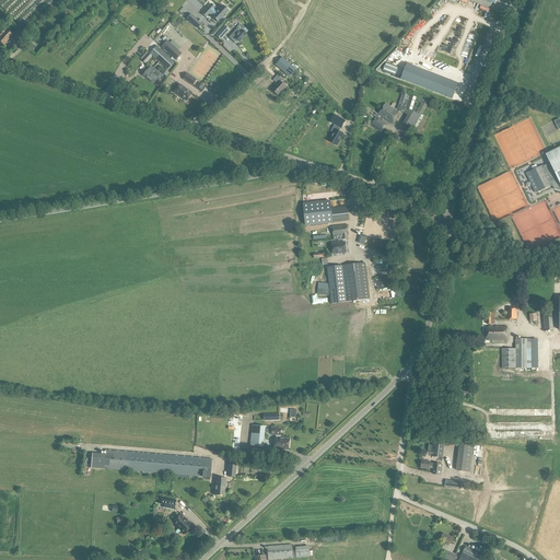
[(293,14),(296,7),(278,0),(268,0),(267,6),(282,11),(293,14)]
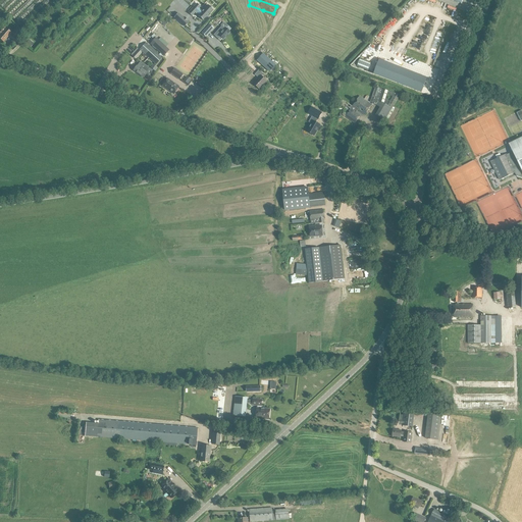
[(199,8),(196,6),(190,12),(194,15),(198,10),(201,13),(200,15),(204,19),(209,13),(210,13),(214,8),(209,4),(204,10),(200,7),(199,8)]
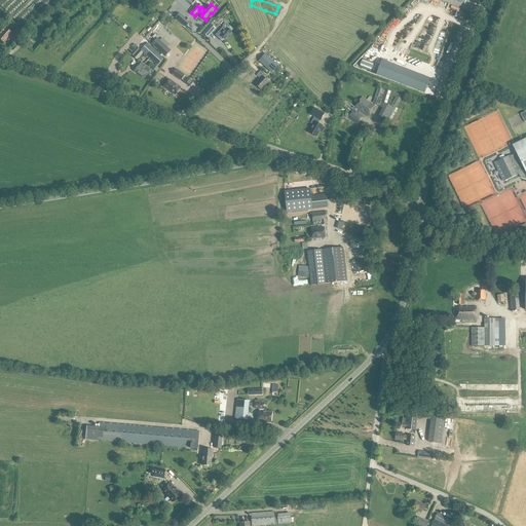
[(443,20),(439,20),(440,13),(437,13),(437,9),(436,5),(434,11),(429,10),(427,11),(434,12),(435,14),(427,17),(433,19),(433,20),(436,17),(435,23),(430,22),(427,23),(440,25),(438,22),(443,23),(443,20)]
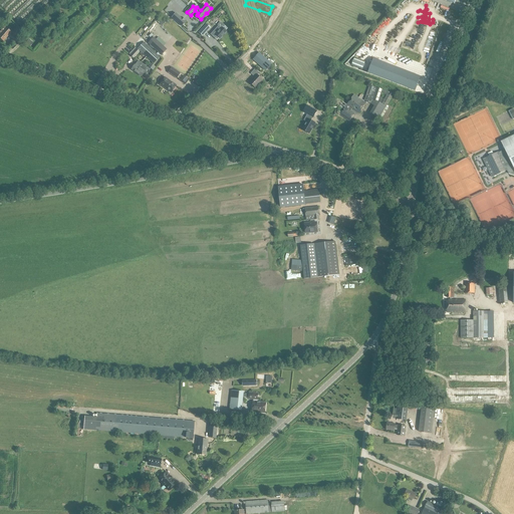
[(177,12),(173,16),(183,25),(187,21),(186,20),(187,19),(183,16),(183,17),(177,12)]
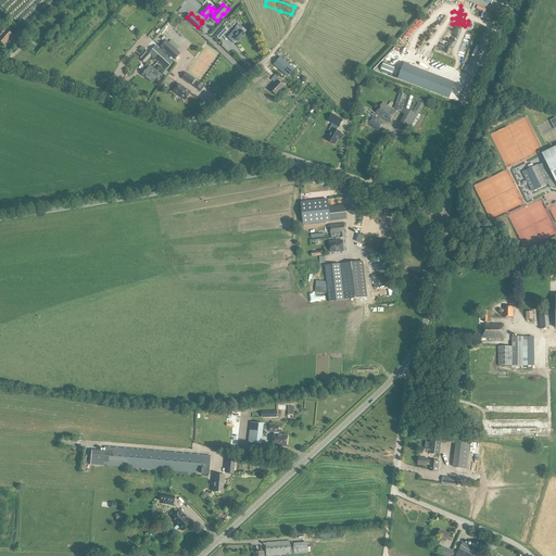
[(27,25),(24,28),(22,32),(20,28),(13,36),(20,42),(32,28),(27,25)]
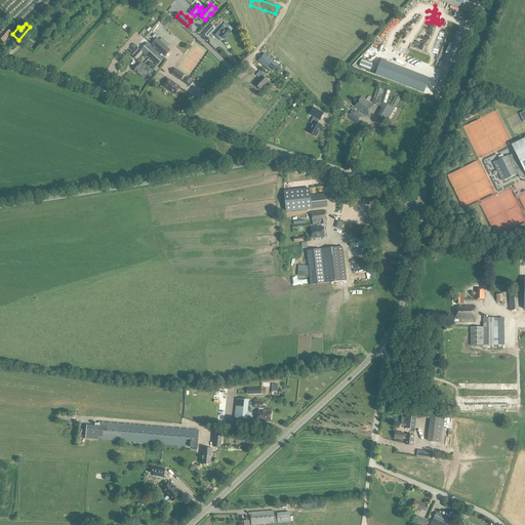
[(3,26),(0,29),(0,38),(4,42),(11,33),(12,31),(9,29),(8,31),(3,26)]
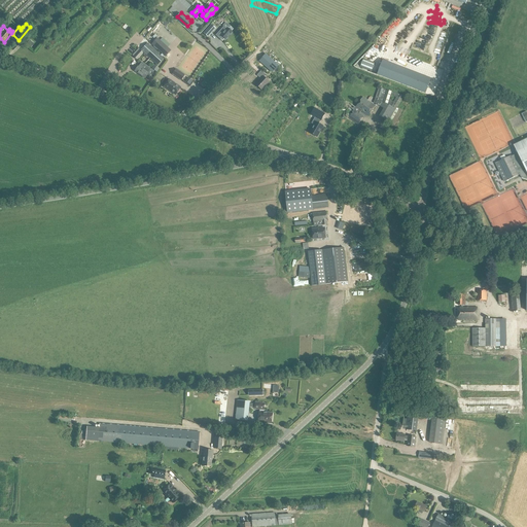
[(214,31),(209,27),(203,33),(208,37),(214,31)]
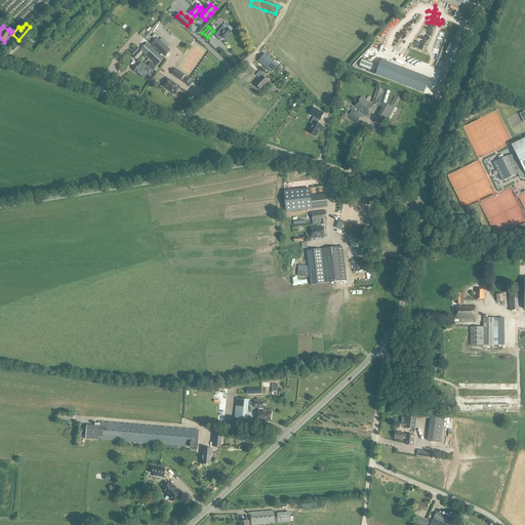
[(218,34),(225,39),(231,32),(225,27),(218,34)]
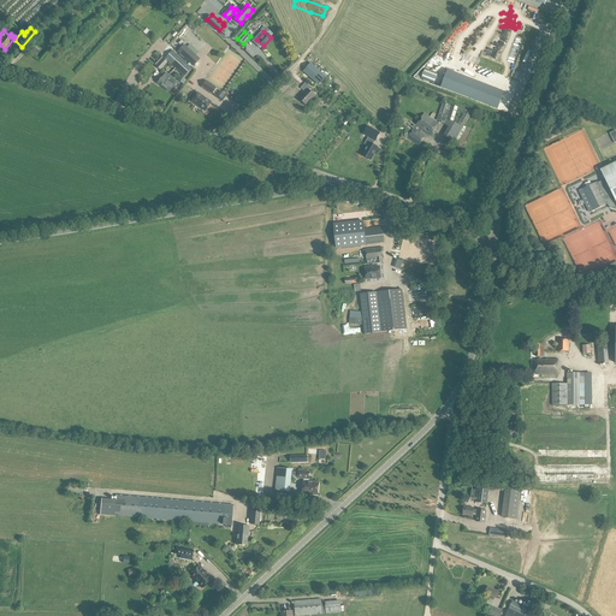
[(342,37),(330,60),(338,64),(350,42),(342,37)]
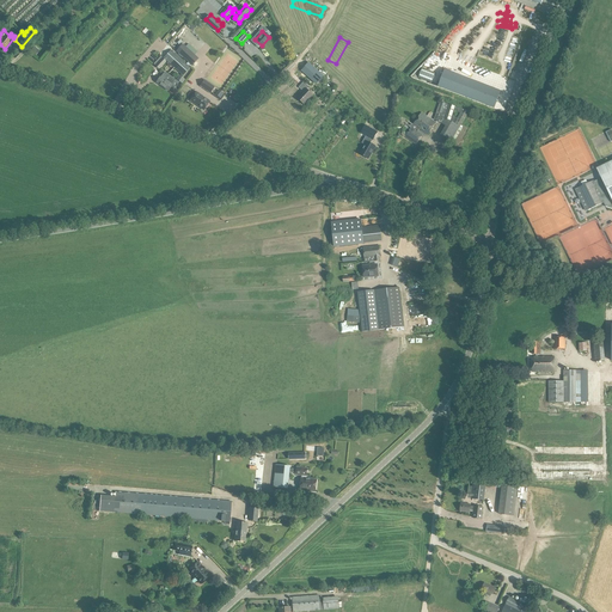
[(199,59),(183,44),(176,51),(193,66),(199,59)]
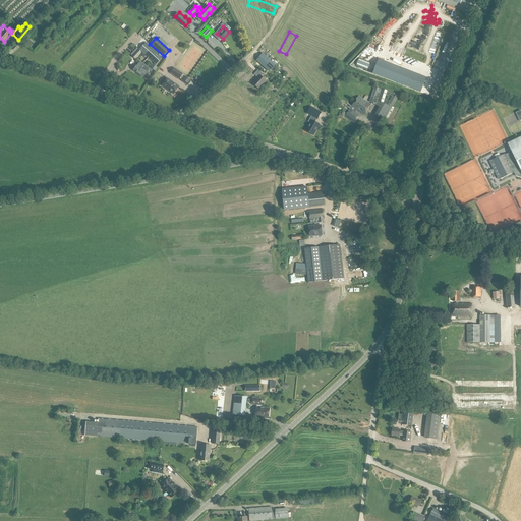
[(179,51),(183,46),(178,41),(173,46),(179,51)]
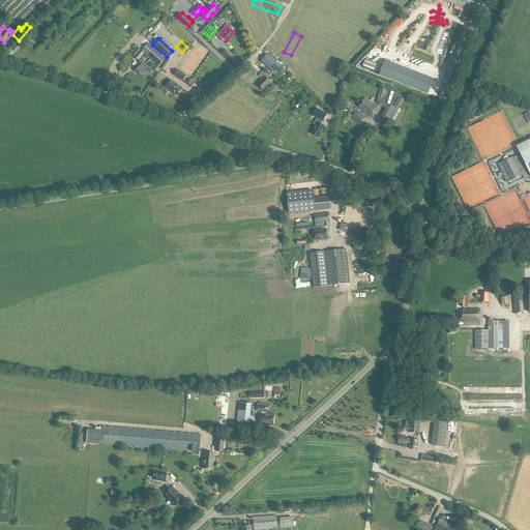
[(158,65),(165,59),(148,42),(142,50),(158,65)]
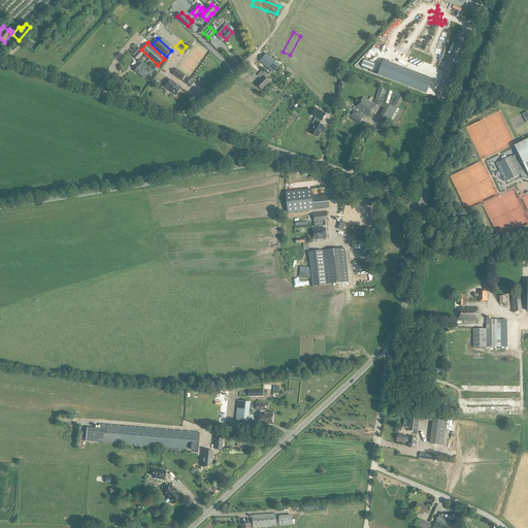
[(135,55),(134,56),(133,57),(136,60),(143,53),(139,50),(139,51),(135,55)]
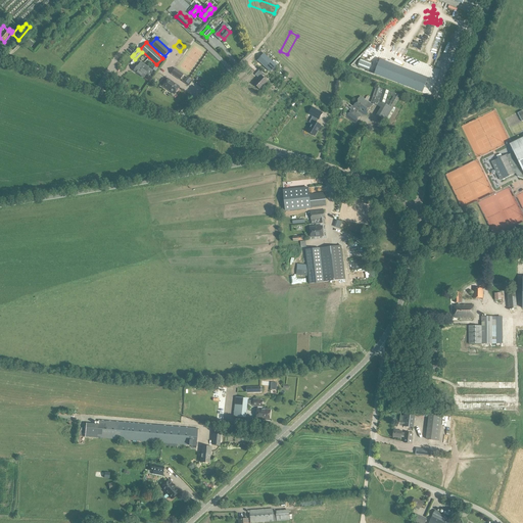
[(277,65),(264,54),(257,60),(271,73),(277,65)]
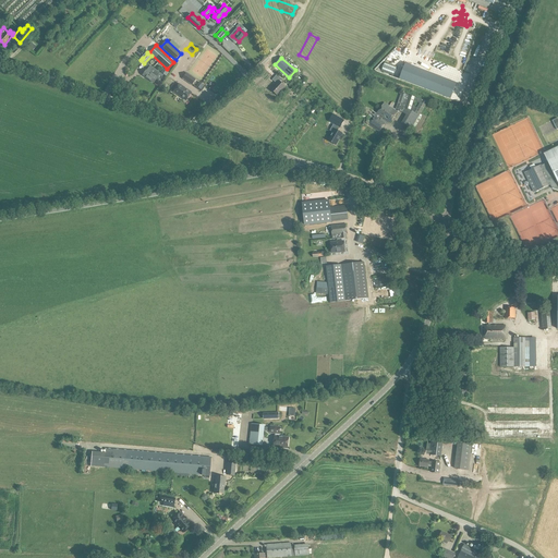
[(405,63),(399,80),(450,99),(457,83),(426,72),(405,63)]
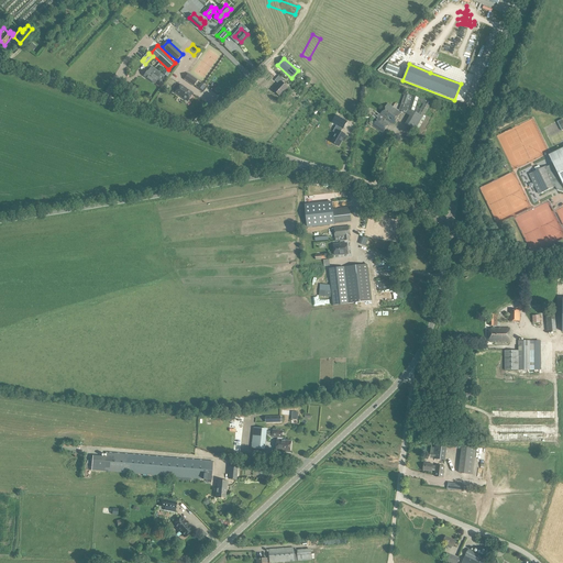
[(161,76),(150,67),(143,76),(155,84),(161,76)]
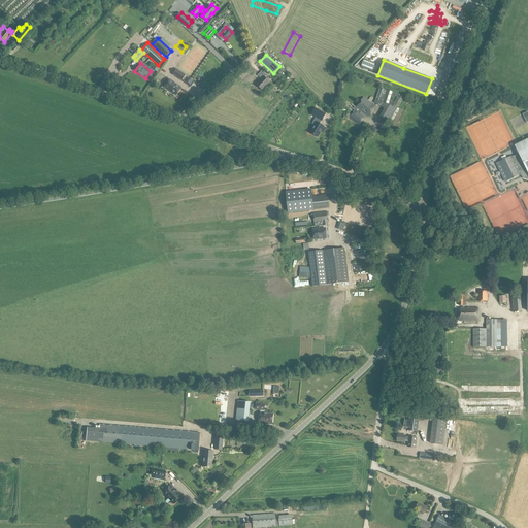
[(176,69),(172,74),(180,80),(185,75),(176,69)]
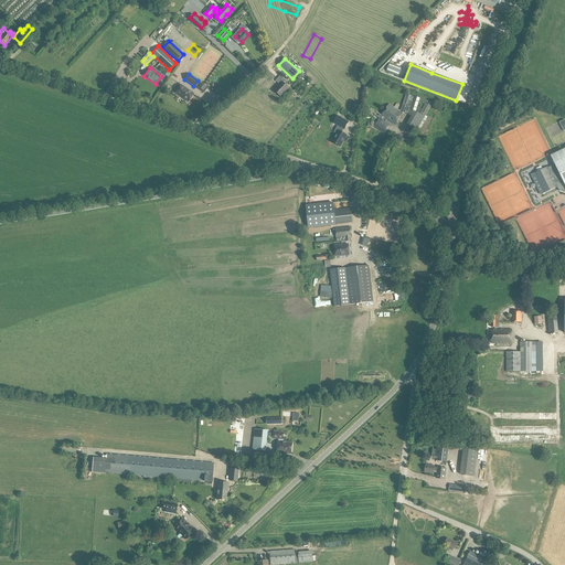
[(275,91),(280,96),(288,88),(286,85),(288,83),(280,76),(276,81),(279,84),(277,86),(278,87),(275,91)]
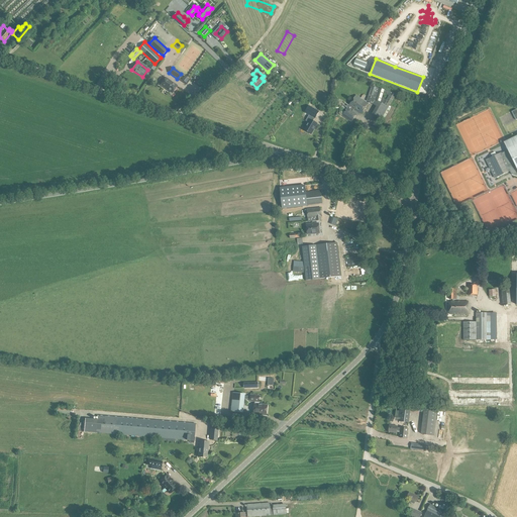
[(294,91),(302,96),(311,79),(302,75),(294,91)]
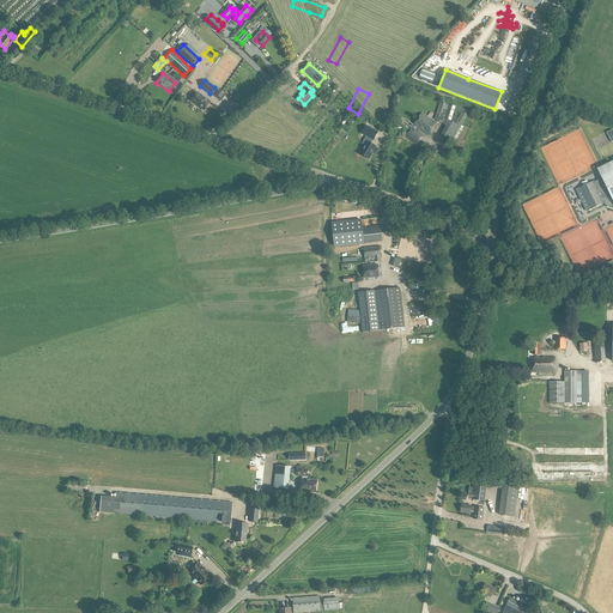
[(196,92),(190,101),(204,110),(210,102),(196,92)]
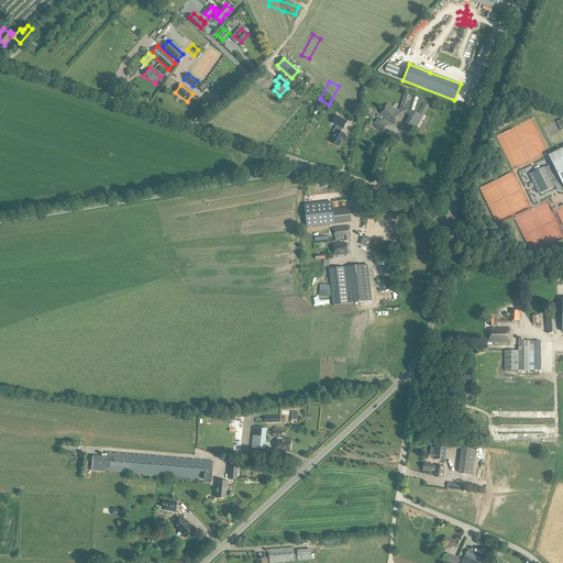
[(407,110),(411,96),(405,94),(399,110),(403,112),(401,113),(405,116),(406,112),(410,116),(412,111),(407,110)]
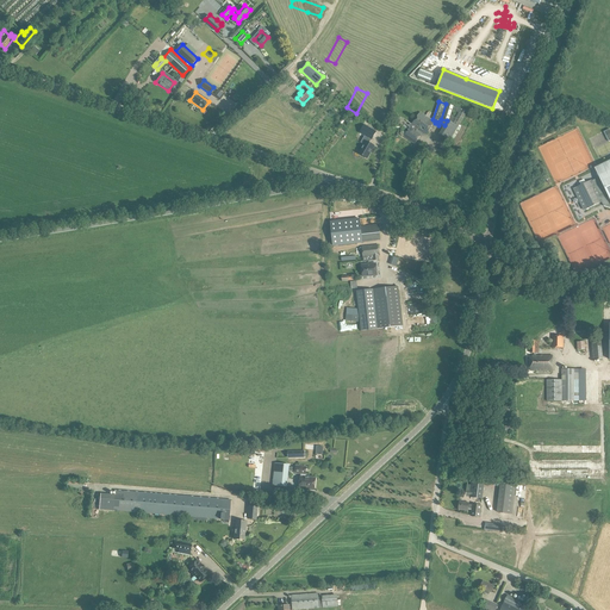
[(453,106),(446,104),(441,119),(447,120),(448,120),(453,106)]
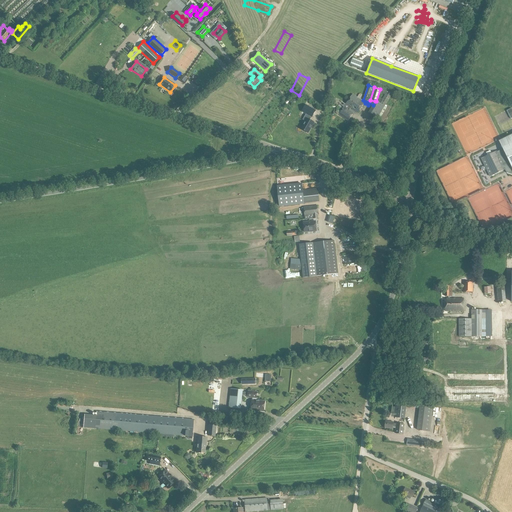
[(388,92),(380,104),(384,106),(393,93),(388,92)]
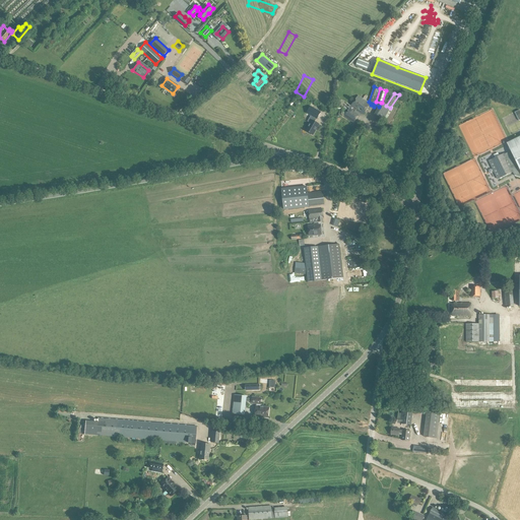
[(358,95),(349,108),(343,116),(353,123),(359,115),(354,112),(355,110),(364,115),(370,104),(363,100),(364,99),(358,95)]
